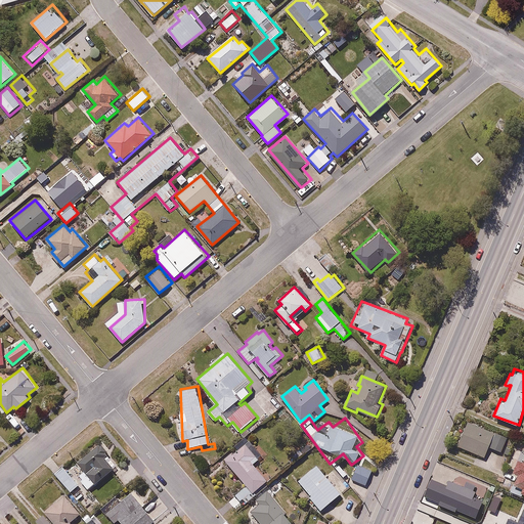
[(457,445),(484,456),(488,447),(500,452),(508,437),(468,421),(457,445)]
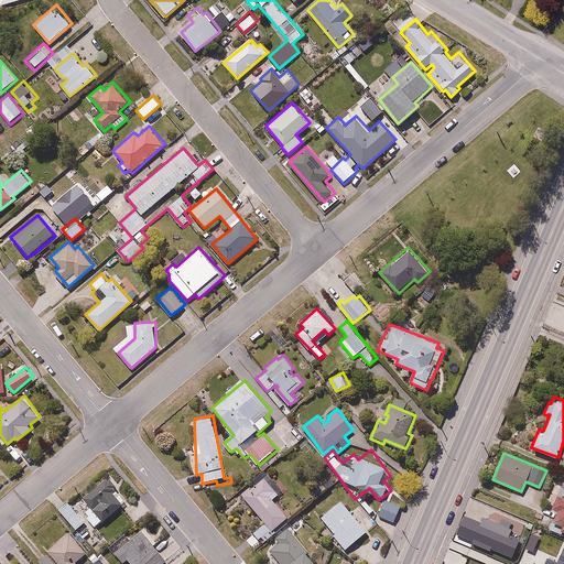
[(249,486),(241,492),(264,521),(252,531),(259,540),(263,537),(266,541),(274,533),(271,530),(289,516),(273,498),(280,492),(270,481),(273,478),(269,473),(250,488),(249,486)]
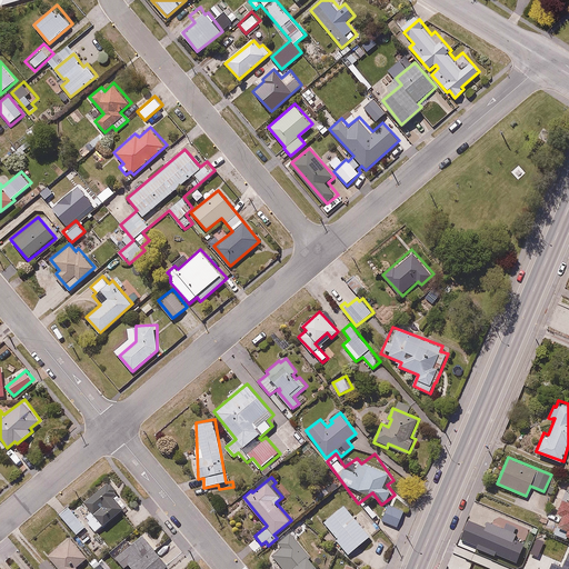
[(85,517),(102,539),(127,518),(126,517),(133,511),(110,481),(83,502),(91,511),(85,517)]
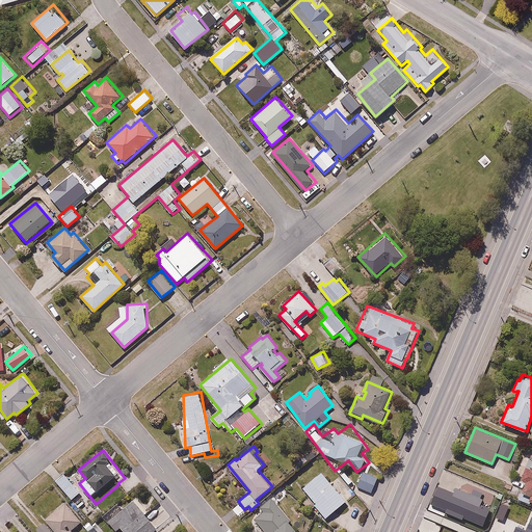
[(531,462),(520,488),(530,494),(527,500),(531,502),(531,462)]
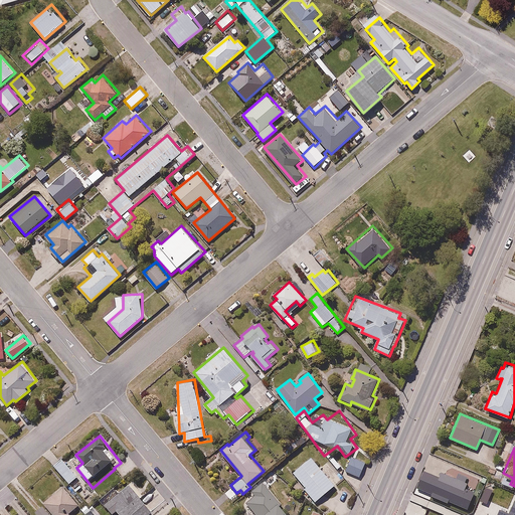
[(367,461),(351,456),(346,471),(362,476),(367,461)]
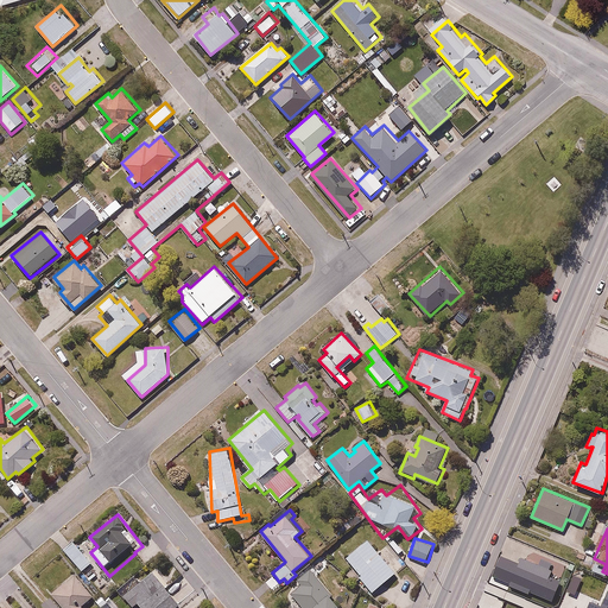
[(73,540),(63,549),(82,571),(92,562),(73,540)]
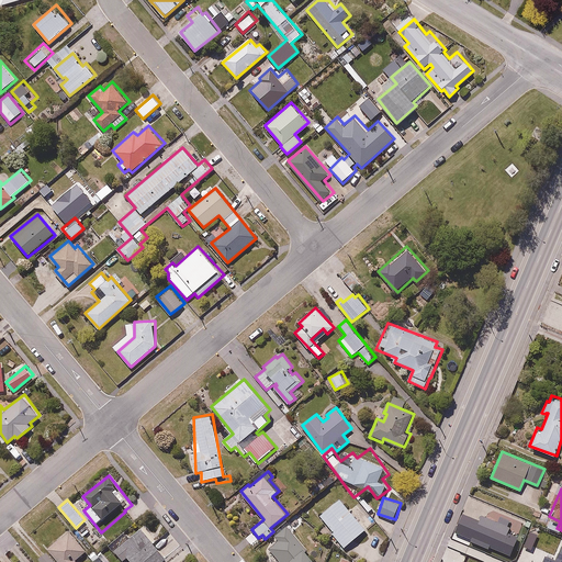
[(336,534),(333,535),(343,548),(366,530),(341,499),(319,516),(324,523),(326,521),(336,534)]
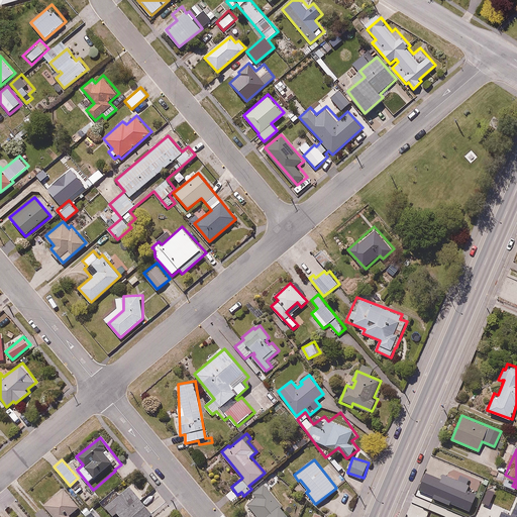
[(104,505),(113,515),(117,512),(121,516),(148,516),(154,512),(129,484),(104,505)]
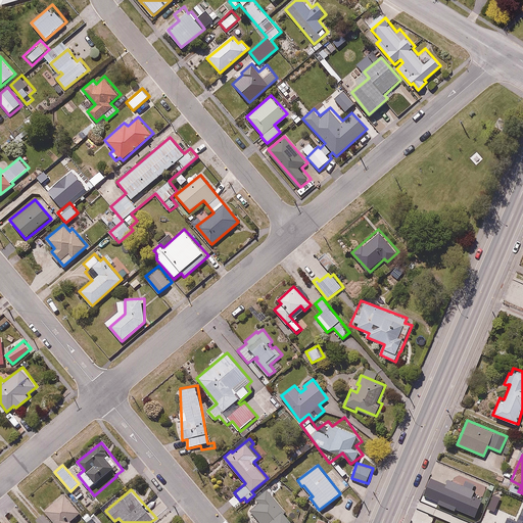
[(291,522),(268,489),(256,497),(258,504),(252,509),(252,514),(258,522),(291,522)]
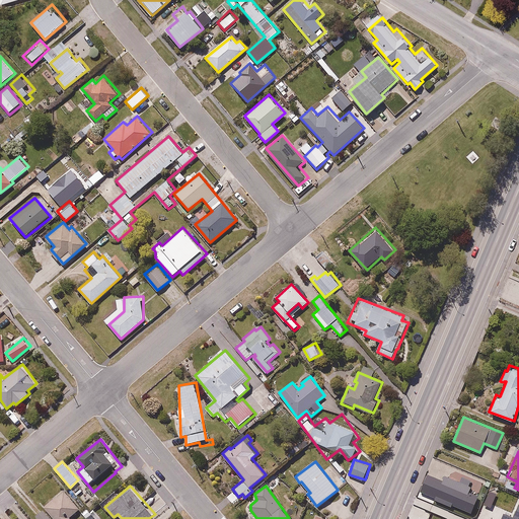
[(64,489),(33,514),(38,518),(73,518),(71,516),(80,508),(64,489)]
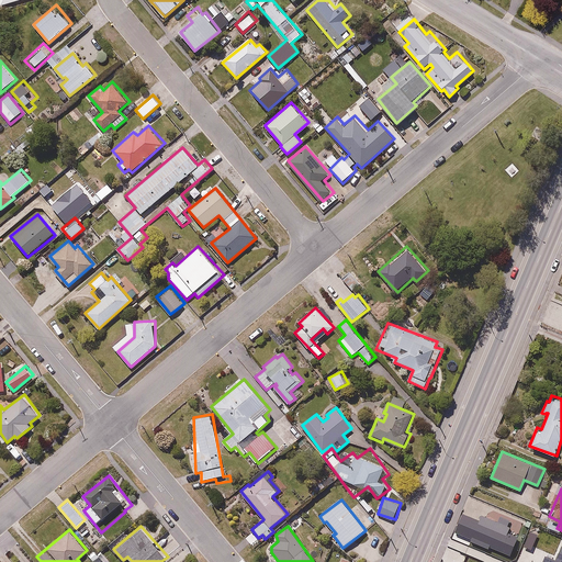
[(521,561),(495,551),(490,561),(534,561),(527,559),(525,561),(521,561)]
